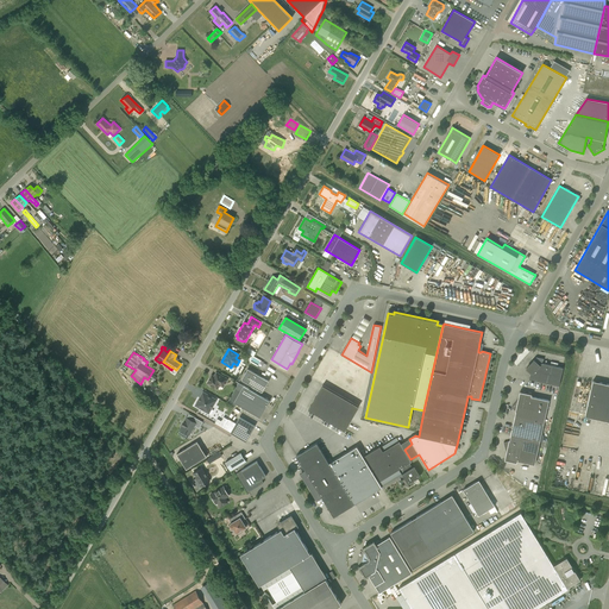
[(529,380),(559,385),(563,368),(542,363),(544,359),(537,358),(526,369),(531,372),(529,380)]
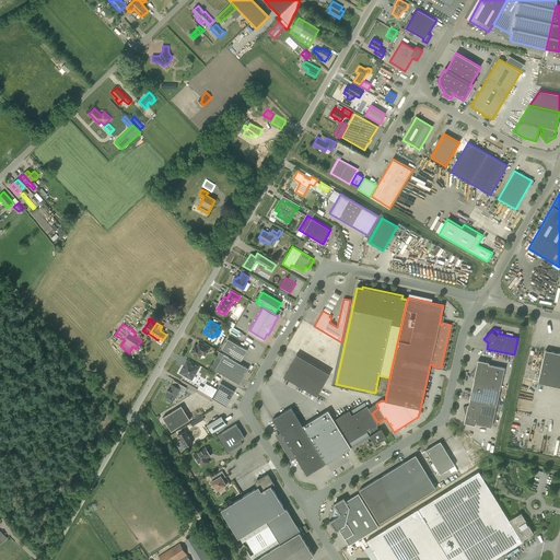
[(222,349),(242,361),(247,350),(228,339),(222,349)]
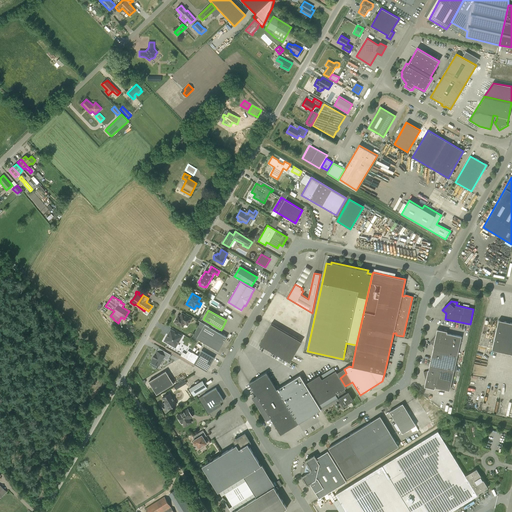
[(178,316),(178,317),(177,318),(176,319),(174,322),(183,327),(185,323),(188,324),(192,319),(182,313),(180,316),(179,316),(178,316)]
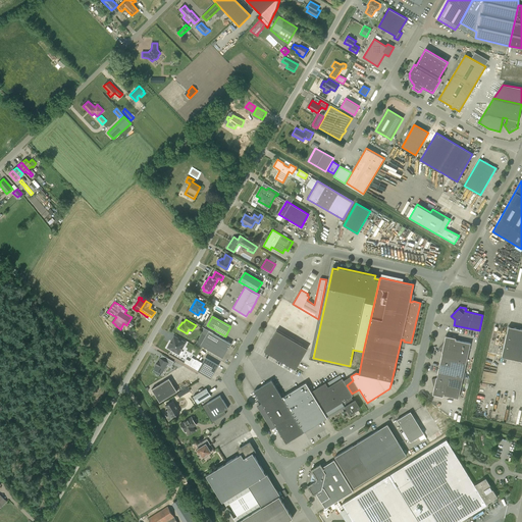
[(521,329),(508,326),(502,357),(521,361),(521,329)]
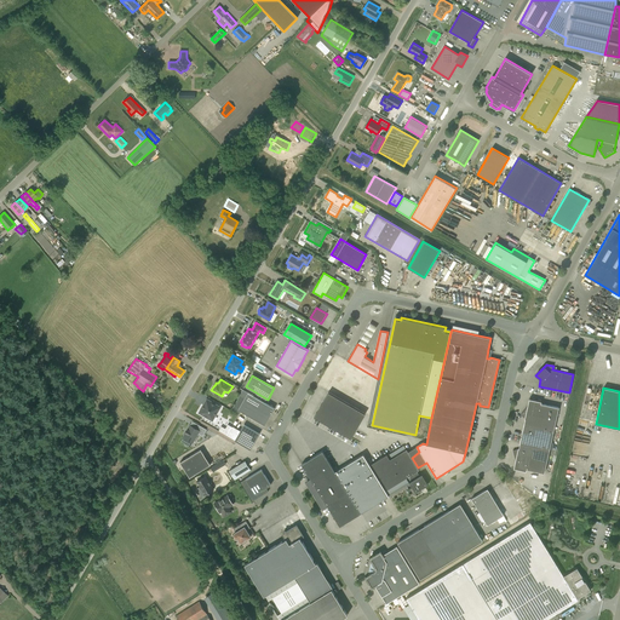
[(242,390),(231,409),(239,414),(241,412),(264,425),(274,408),(242,390)]
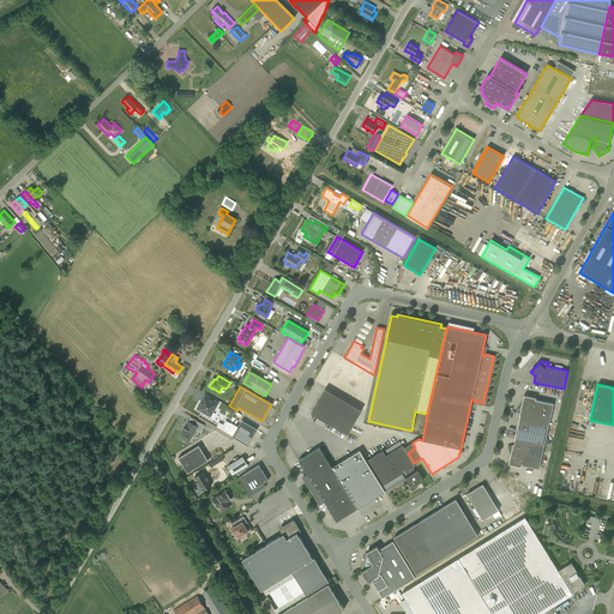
[(325,389),(311,413),(348,434),(362,410),(325,389)]
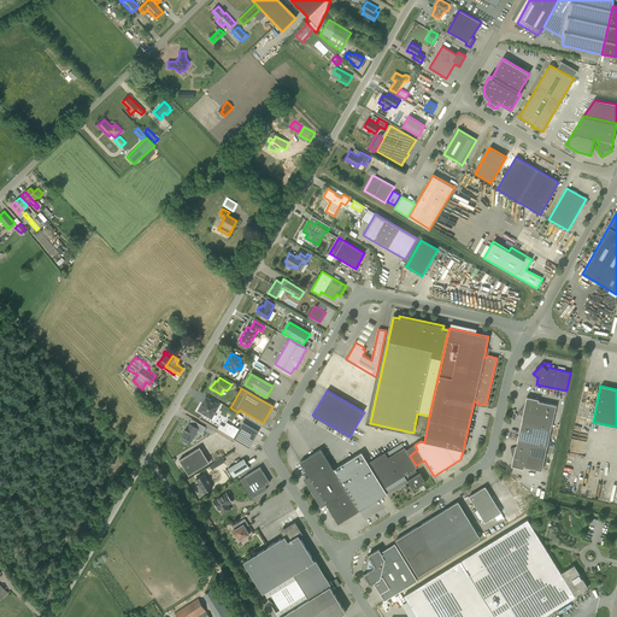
[(523,417),(522,423),(551,429),(556,405),(539,401),(539,400),(533,398),(532,397),(518,413),(522,416),(522,417),(523,417)]
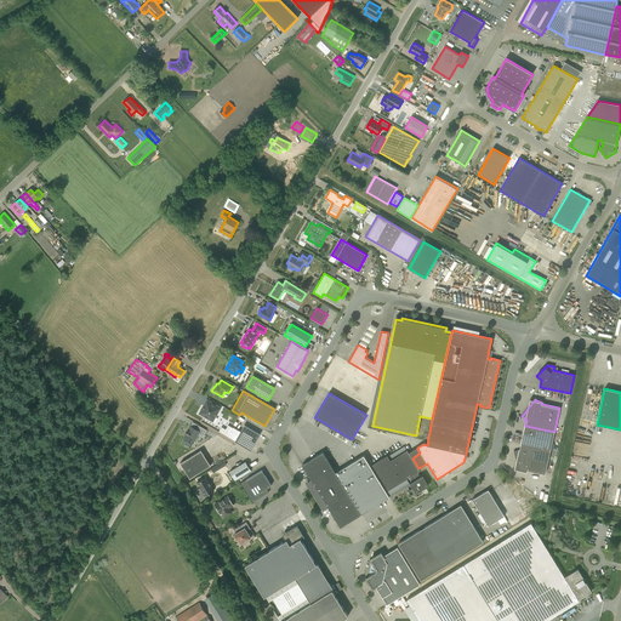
[(208,400),(199,414),(212,422),(221,408),(208,400)]
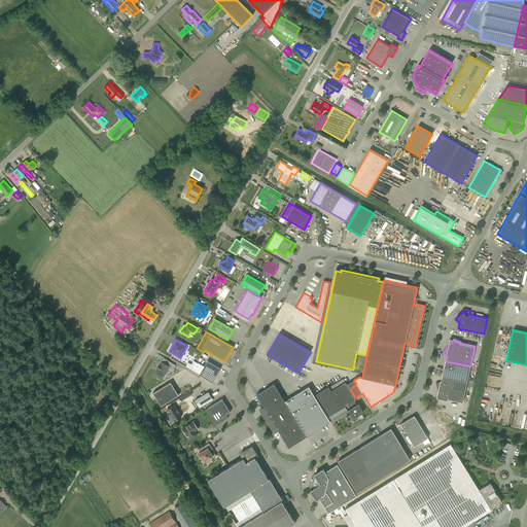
[(155,372),(164,377),(168,369),(172,371),(175,365),(169,361),(167,364),(162,361),(155,372)]
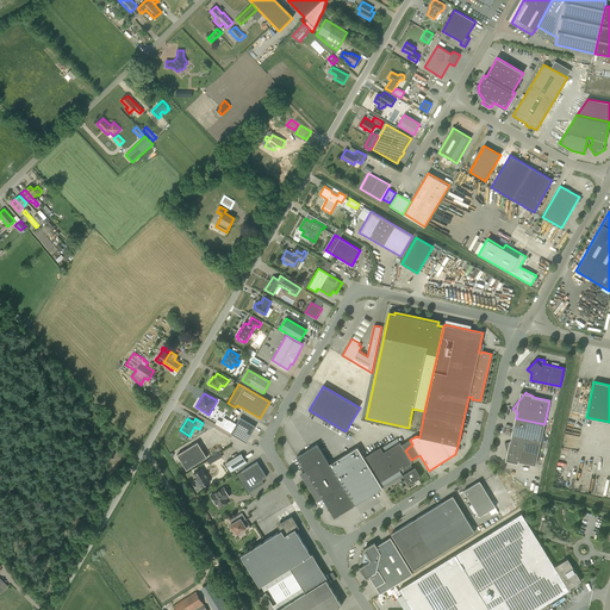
[(255,427),(240,418),(231,434),(247,442),(255,427)]
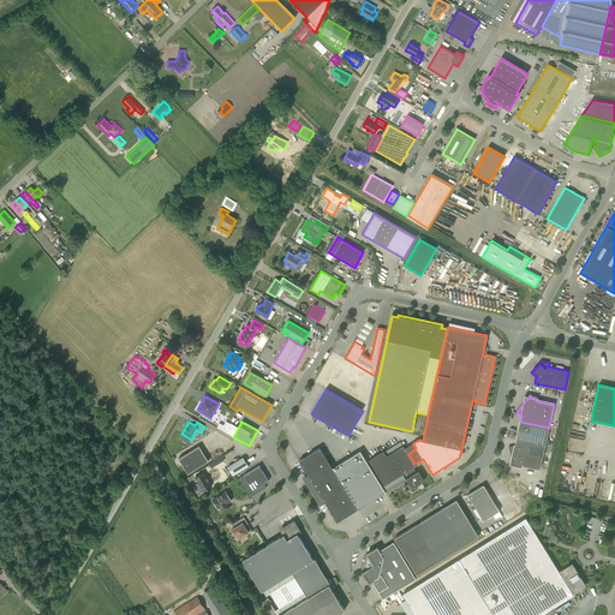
[(520,422),(515,440),(545,446),(549,428),(520,422)]
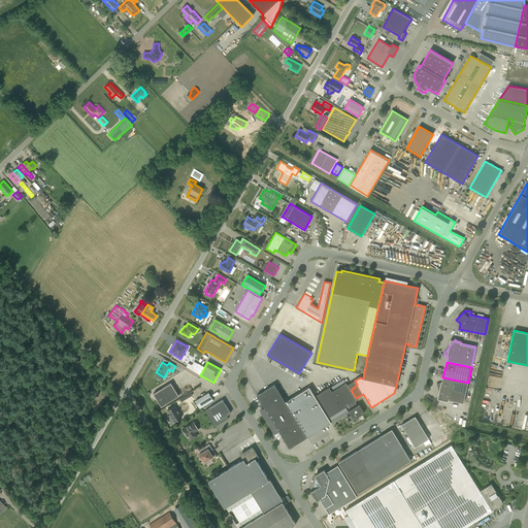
[(468,383),(442,377),(441,382),(441,383),(436,384),(441,400),(442,400),(448,401),(449,399),(463,403),(468,383)]
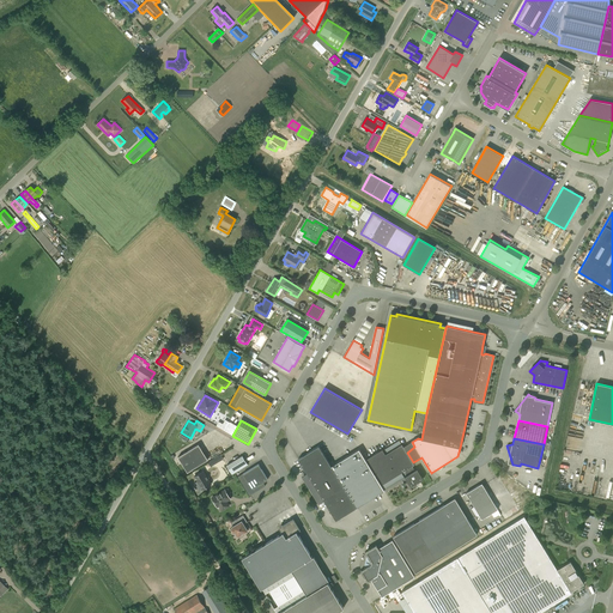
[(178,457),(188,472),(208,460),(199,444),(178,457)]
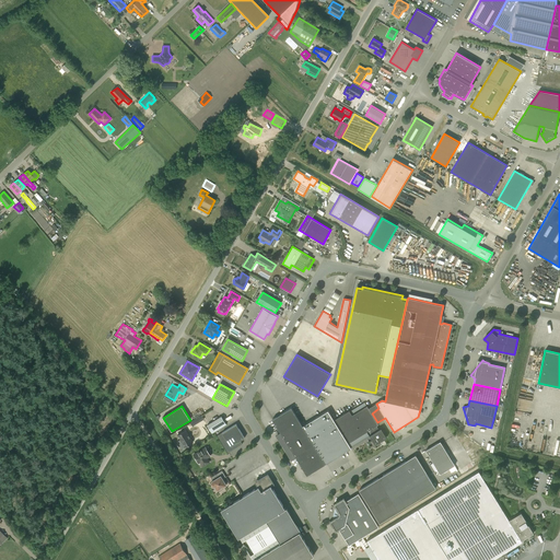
[(303,426),(326,464),(351,447),(370,435),(375,445),(386,438),(381,429),(378,430),(376,426),(378,424),(377,422),(372,413),(366,406),(352,415),(349,410),(334,420),(328,410),(303,426)]
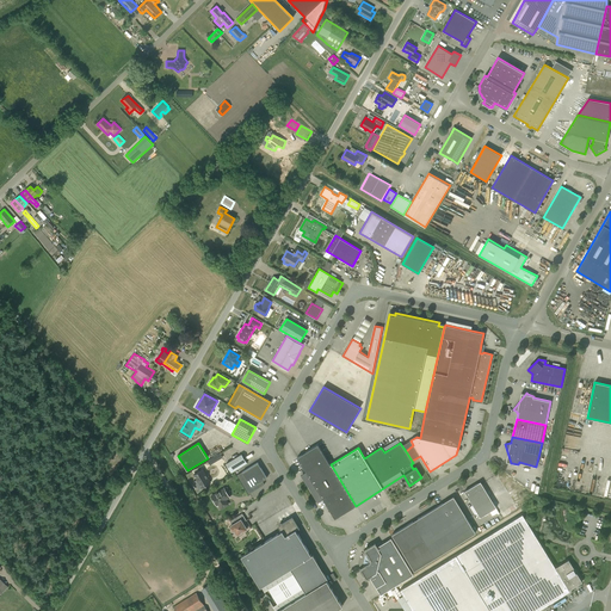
[(318,503),(322,499),(328,508),(328,510),(329,511),(335,519),(356,506),(331,464),(318,445),(297,457),(302,466),(302,467),(303,468),(306,471),(301,474),(318,503)]
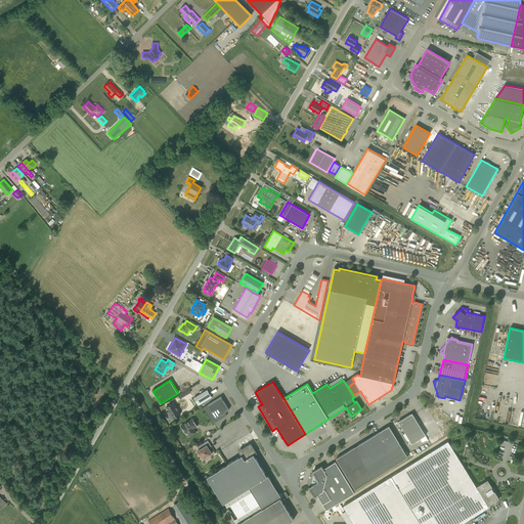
[(180,399),(190,392),(188,389),(178,395),(180,399)]
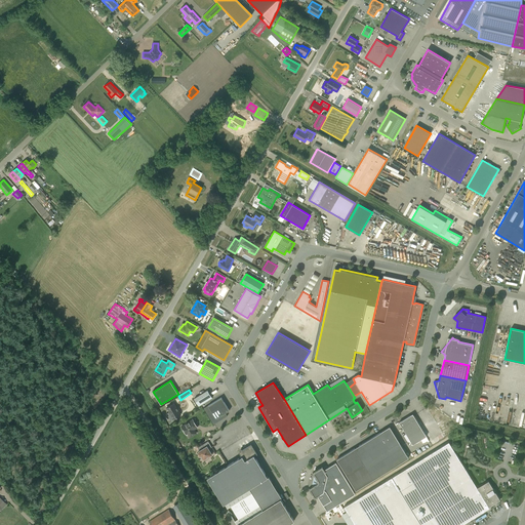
[(212,398),(207,391),(194,399),(199,406),(212,398)]
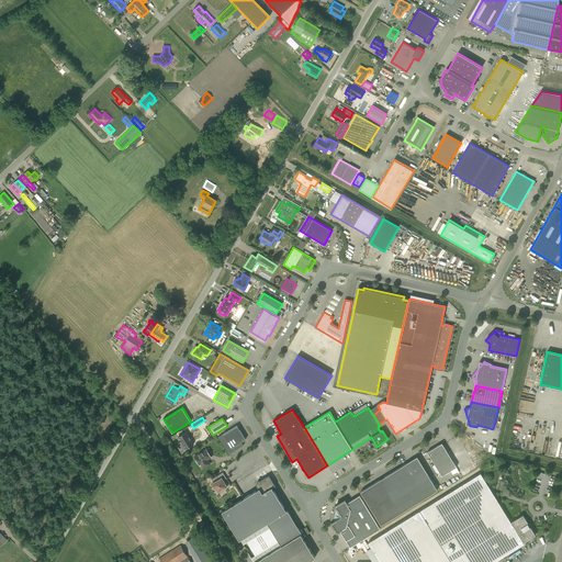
[(246,439),(237,425),(218,437),(229,454),(244,446),(242,442),(246,439)]
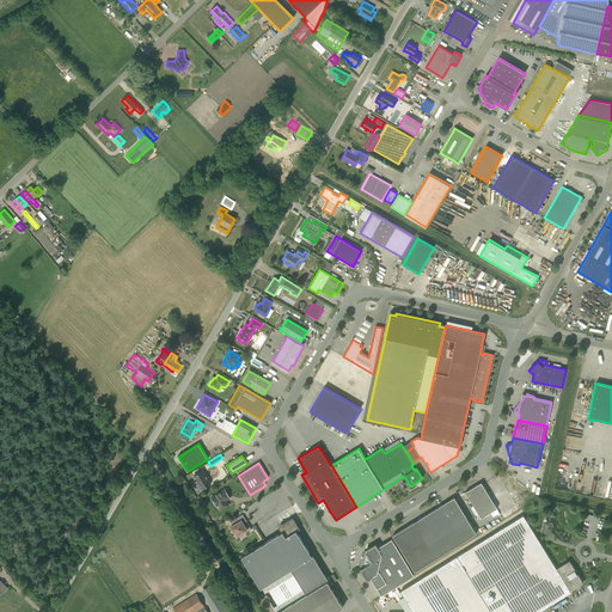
[(203,470),(194,476),(202,489),(210,483),(203,470)]
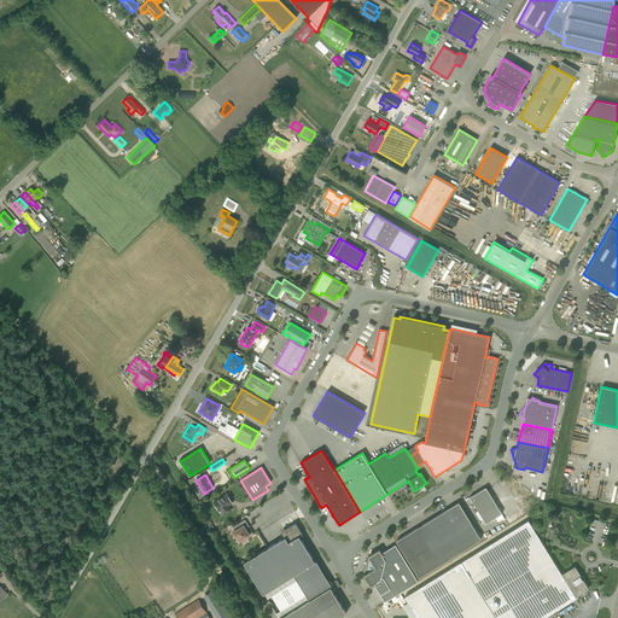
[(485,488),(470,497),(485,523),(502,513),(485,488)]
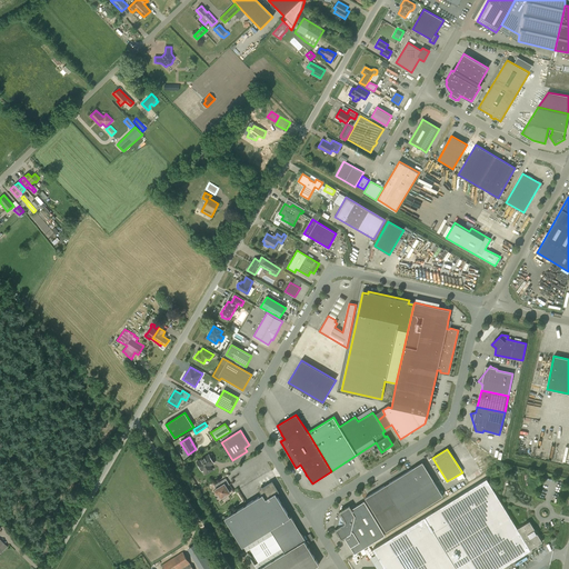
[(202,470),(203,470),(206,473),(212,470),(210,466),(213,463),(209,455),(197,462),(202,470)]
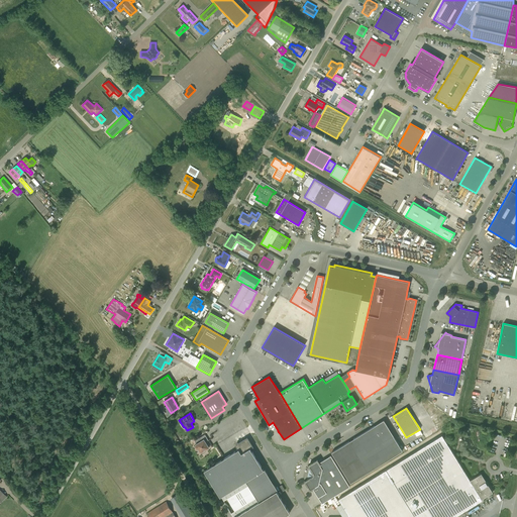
[(350,483),(402,450),(384,421),(376,426),(375,425),(331,452),(350,483)]
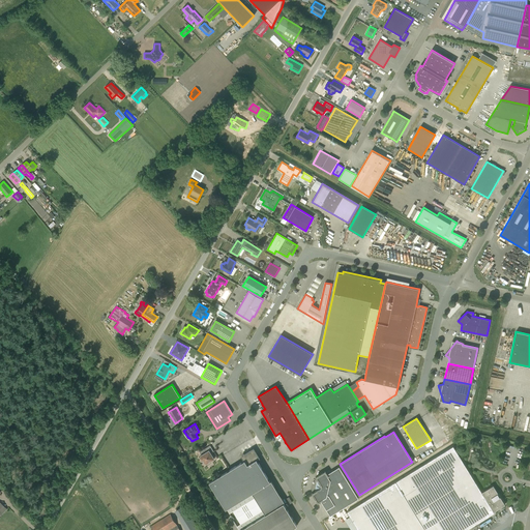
[(505,504),(493,486),(481,492),(453,446),(347,511),(358,529),(465,529),(494,512),(494,511),(505,504)]
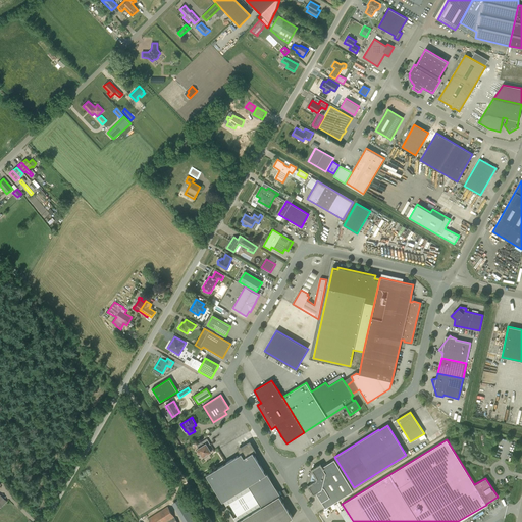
[(199,454),(200,453),(203,457),(204,458),(208,456),(207,455),(211,452),(206,444),(204,445),(202,441),(197,446),(198,449),(198,450),(197,451),(199,454)]
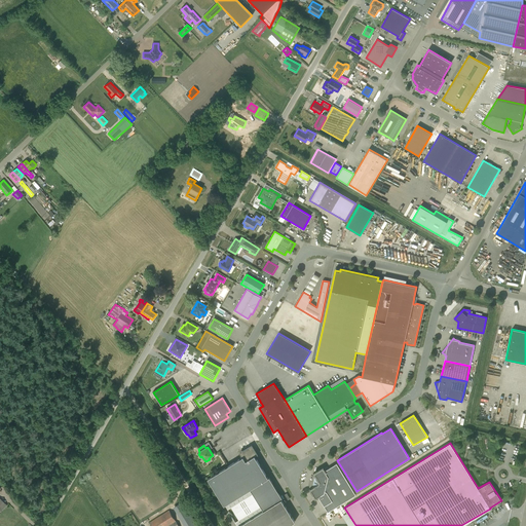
[(250,489),(263,511),(282,499),(283,499),(269,478),(268,478),(255,456),(257,455),(252,446),(239,453),(242,457),(208,479),(224,505),(250,489)]
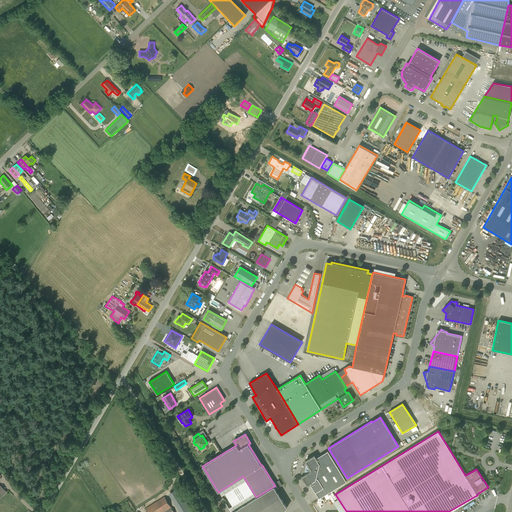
[(304,475),(303,476),(302,476),(302,475),(301,476),(307,485),(310,483),(319,498),(346,481),(327,451),(316,458),(314,455),(305,461),(305,462),(306,461),(307,463),(304,475)]
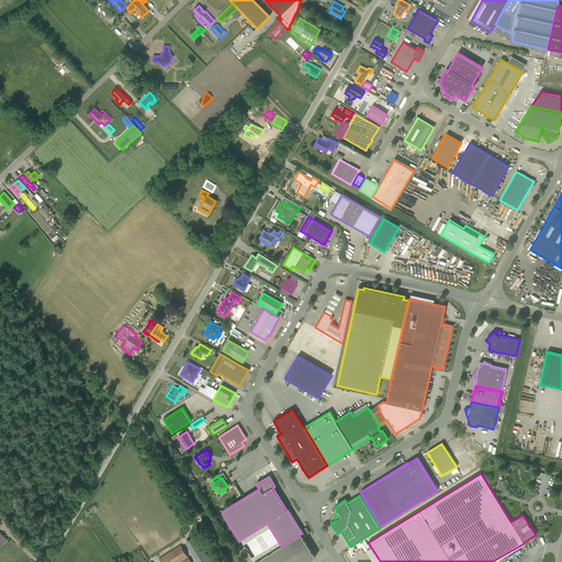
[(281,546),(255,561),(307,561),(315,558),(301,534),(281,546)]
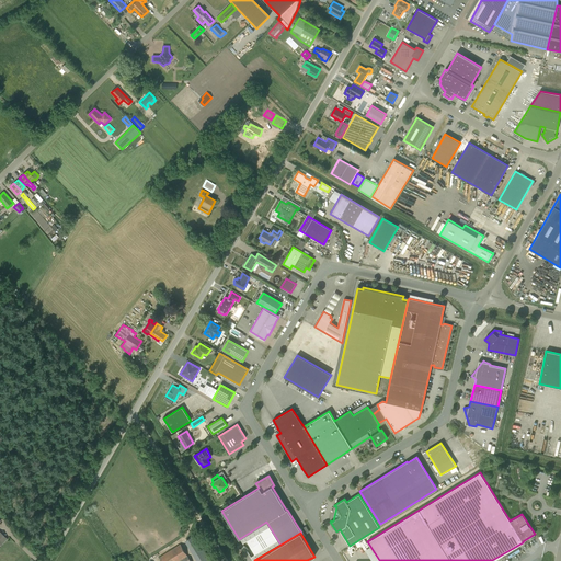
[(186,540),(198,560),(204,560),(209,558),(196,535),(186,540)]
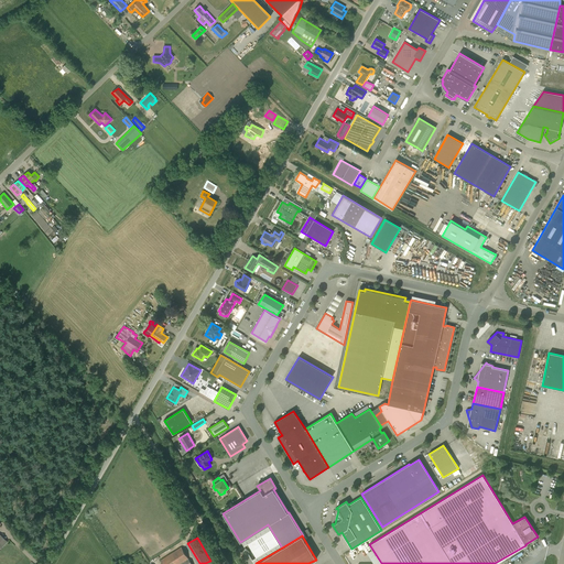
[(192,563),(181,548),(161,560),(163,563),(192,563)]
